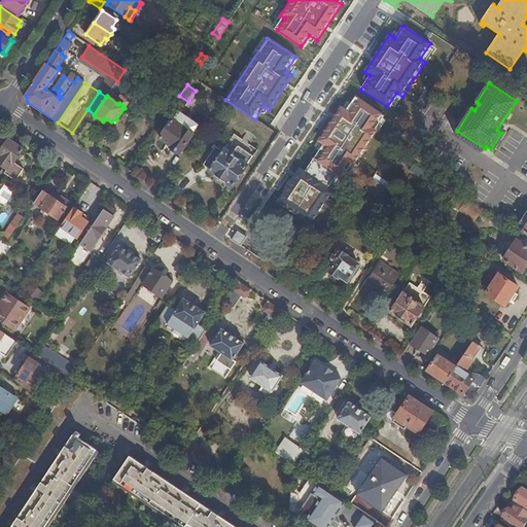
[(179,96),(175,103),(182,108),(183,108),(188,102),(179,96)]
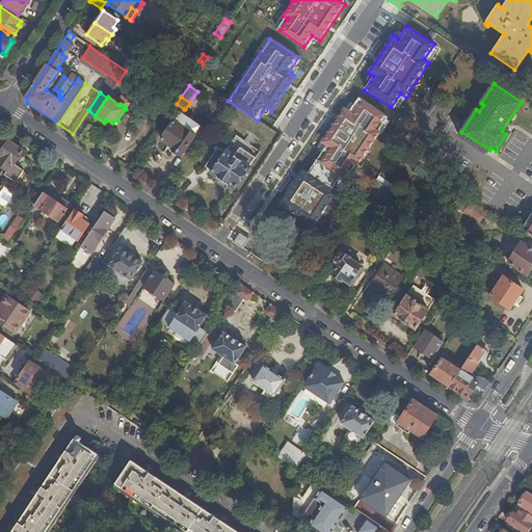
[(308,173),(301,168),(277,205),(314,229),(347,178),(350,180),(380,133),(378,132),(389,116),(358,98),(349,111),(344,107),(319,144),(324,148),(308,173)]
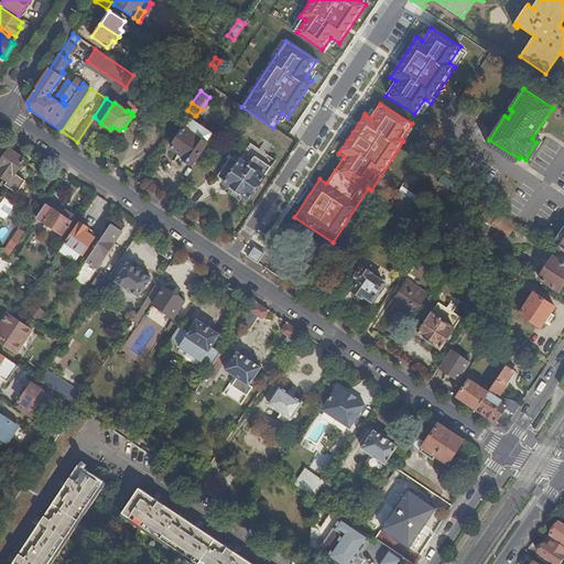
[(207,142),(214,133),(193,120),(186,129),(185,128),(172,148),(184,156),(183,158),(184,160),(184,161),(191,165),(192,164),(194,165),(208,143),(207,142)]
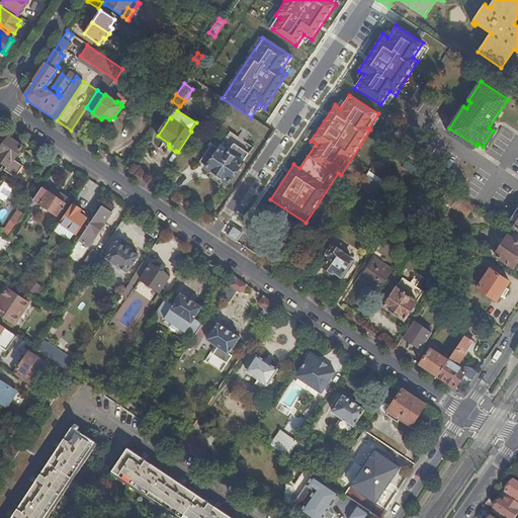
[(449,128),(446,132),(473,150),(477,146),(449,128)]
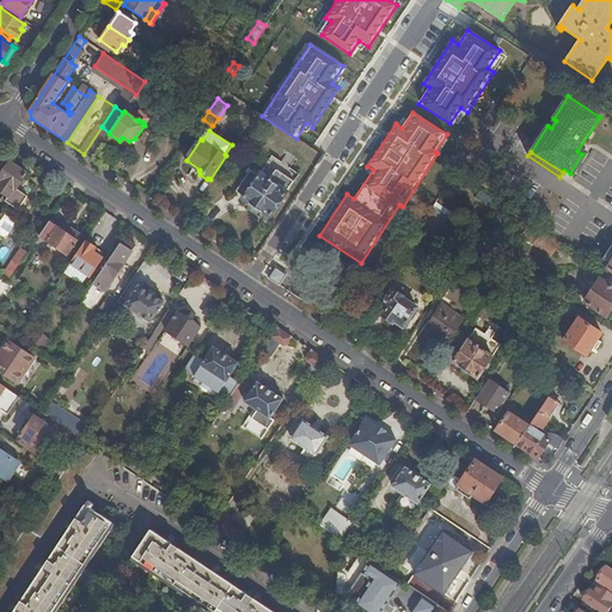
[(0,191),(5,195),(0,201),(0,209),(5,213),(12,218),(26,196),(17,189),(28,173),(10,161),(0,176),(0,178),(2,181),(1,182),(0,183),(0,191)]
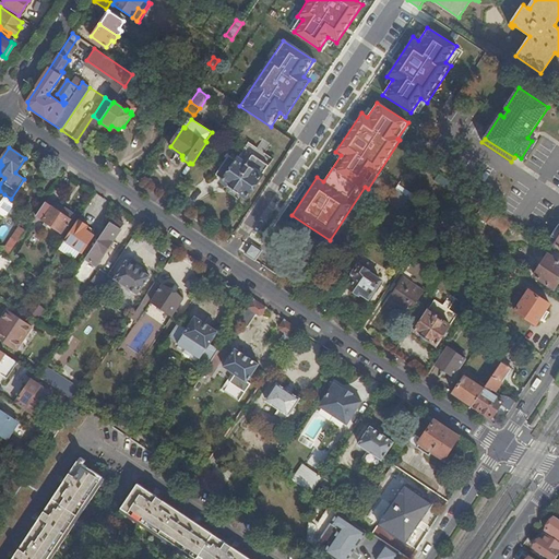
[(228,156),(215,175),(223,180),(222,181),(247,199),(270,166),(252,155),(247,164),(238,158),(237,161),(228,156)]
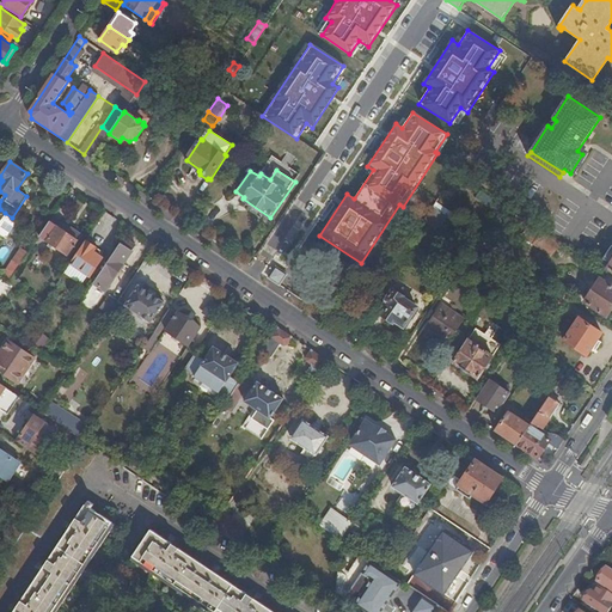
[(423,220),(439,231),(447,216),(438,210),(433,207),(423,220)]
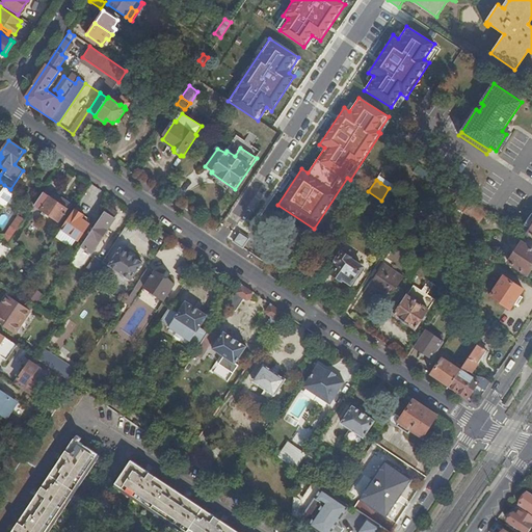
[(10,189),(4,185),(3,187),(0,191),(0,204),(3,207),(6,206),(14,194),(14,191),(10,189)]
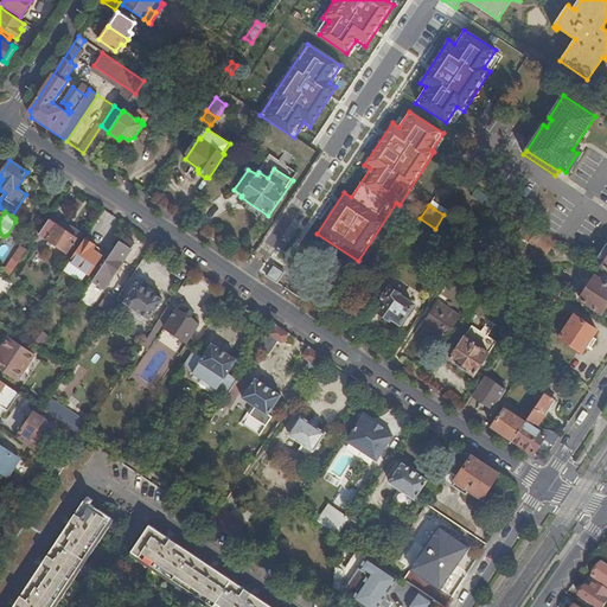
[(51,219),(50,218),(40,235),(68,253),(77,237),(57,223),(59,219),(53,216),(51,219)]
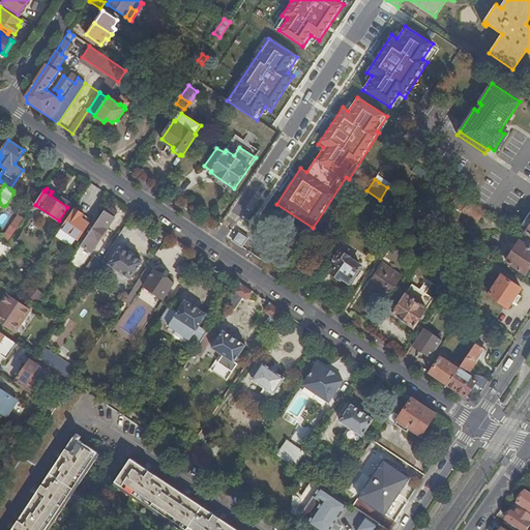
[(67,207),(70,204),(52,192),(50,195),(67,207)]
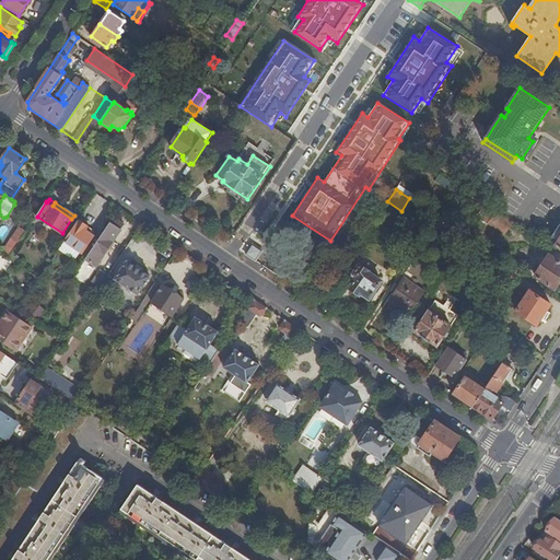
[(505,233),(512,223),(485,205),(480,210),(491,217),(489,222),(505,233)]
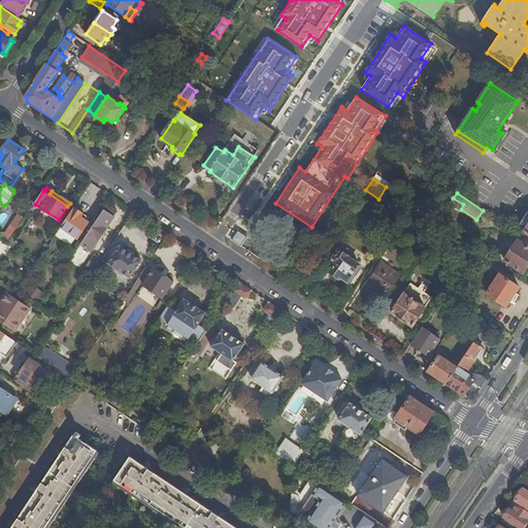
[(34,204),(31,202),(21,217),(25,220),(34,204)]
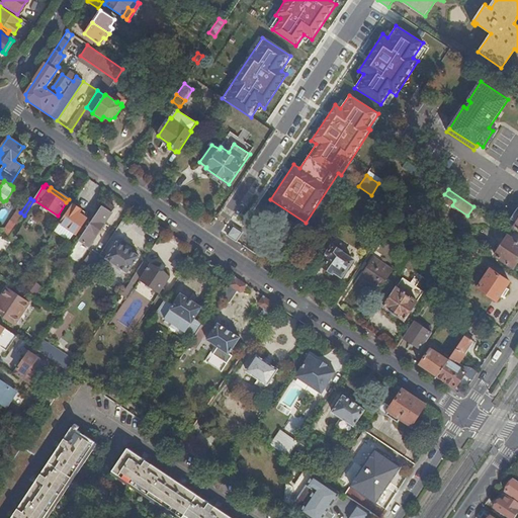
[(404,200),(393,217),(399,221),(405,212),(410,204),(404,200)]
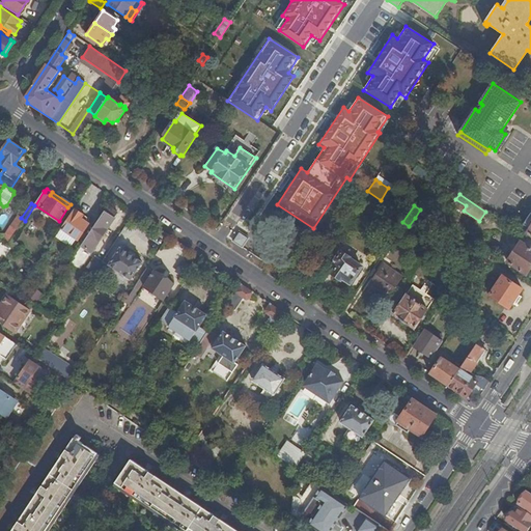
[(83,215),(75,208),(62,228),(79,240),(88,224),(80,219),(83,215)]
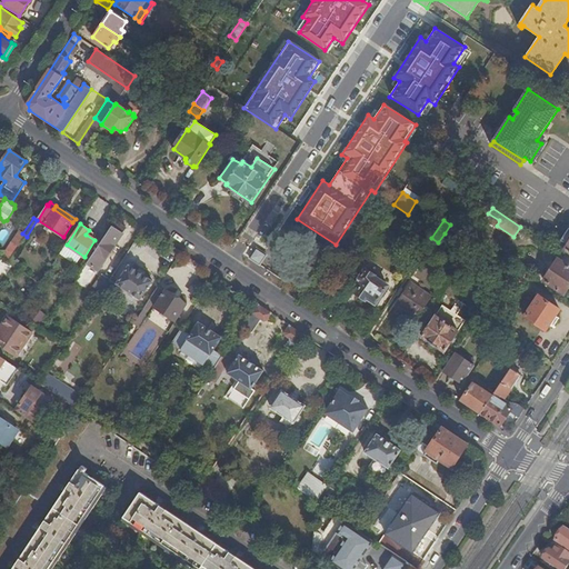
[(125,230),(115,223),(80,273),(85,276),(87,273),(93,278),(125,230)]
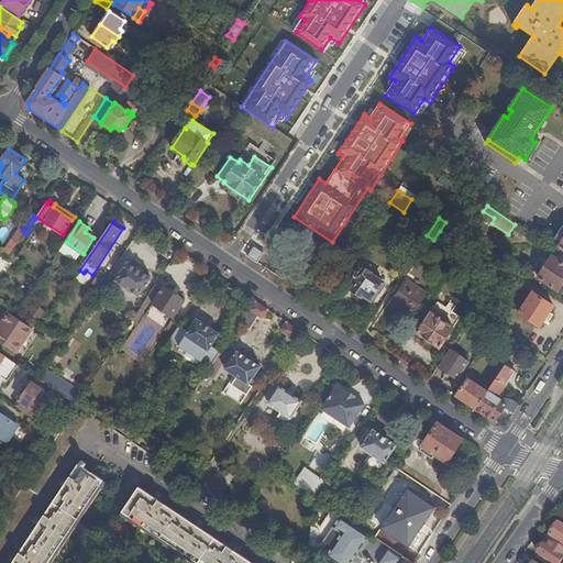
[(445,222),(440,231),(449,236),(454,228),(445,222)]
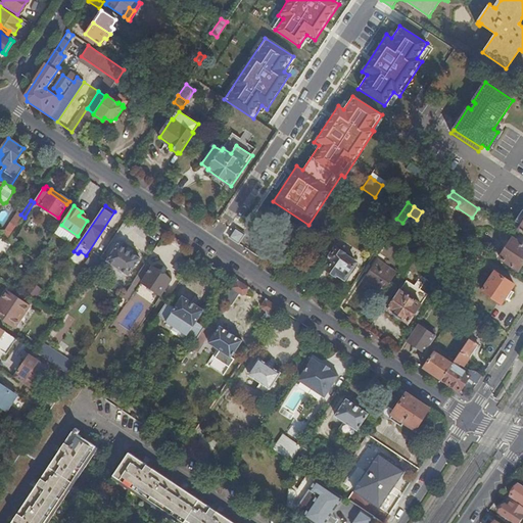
[(425,224),(433,229),(438,223),(422,211),(417,220),(424,225),(425,224)]
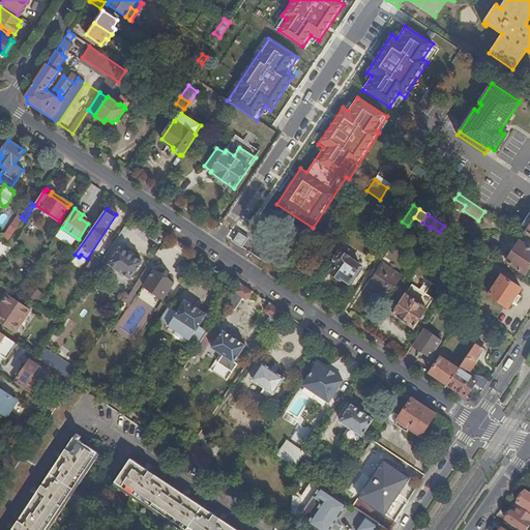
[(25,221),(21,217),(18,215),(1,241),(7,245),(25,221)]
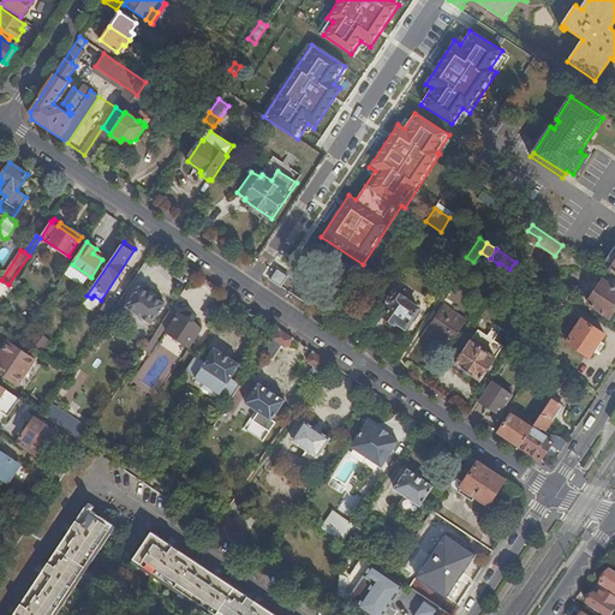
[(515,262),(509,269),(525,280),(531,273),(515,262)]
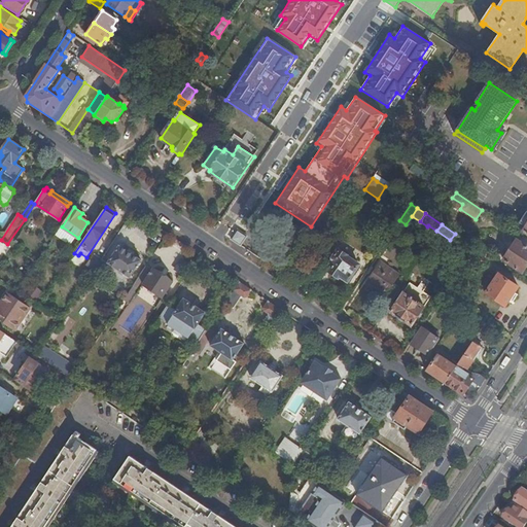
[(248,226),(244,243),(261,247),(266,232),(248,226)]
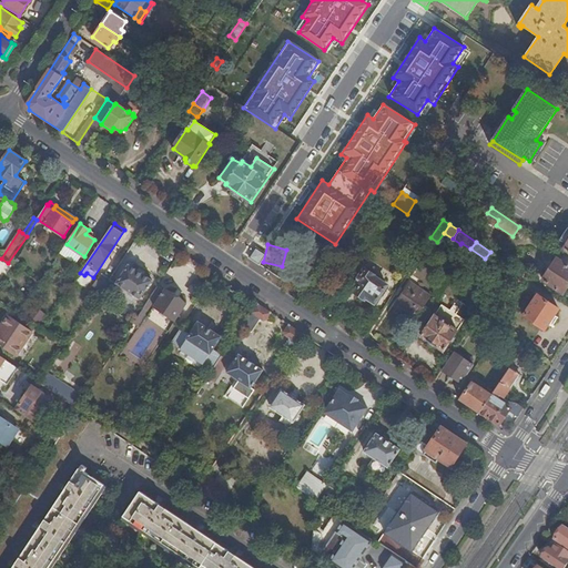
[(1,259),(0,257),(0,272),(3,275),(10,265),(8,263),(1,259)]
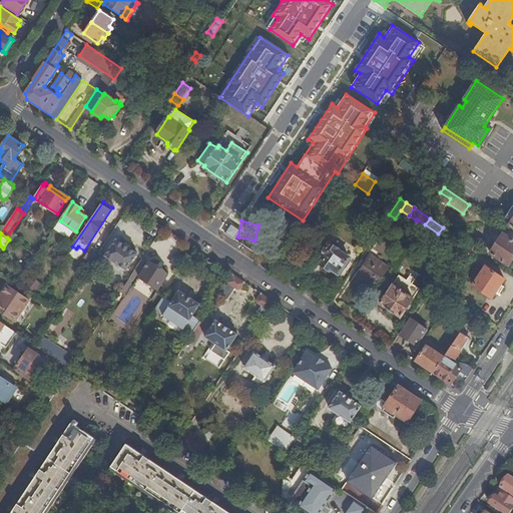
[(509,265),(512,258),(512,239),(503,233),(490,252),(509,265)]
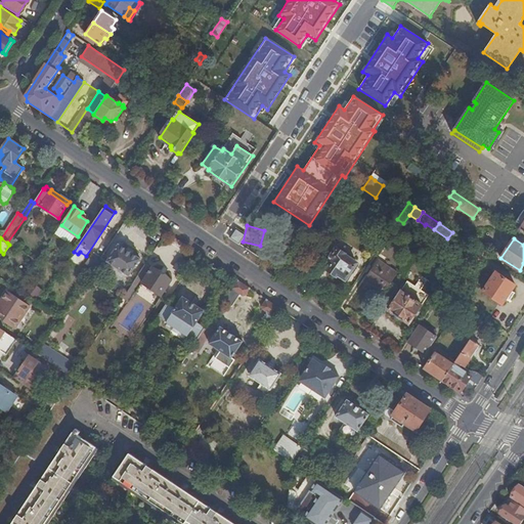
[(468,252),(472,246),(467,242),(463,248),(468,252)]
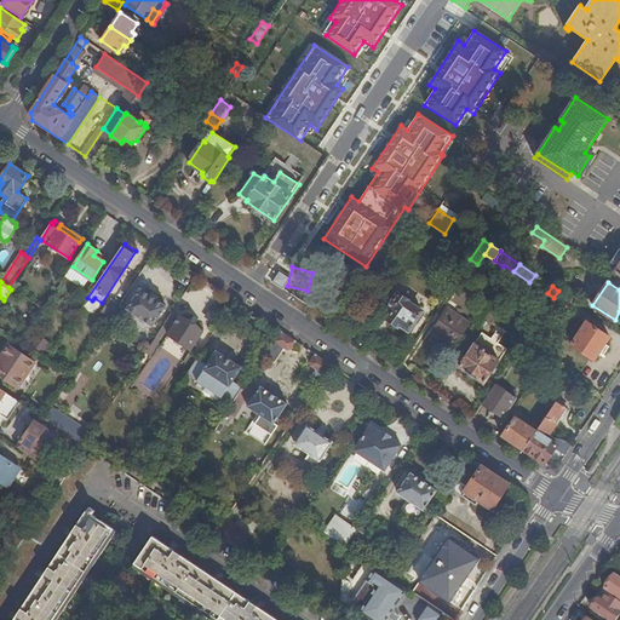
[(166,306),(141,290),(127,310),(153,327),(166,306)]
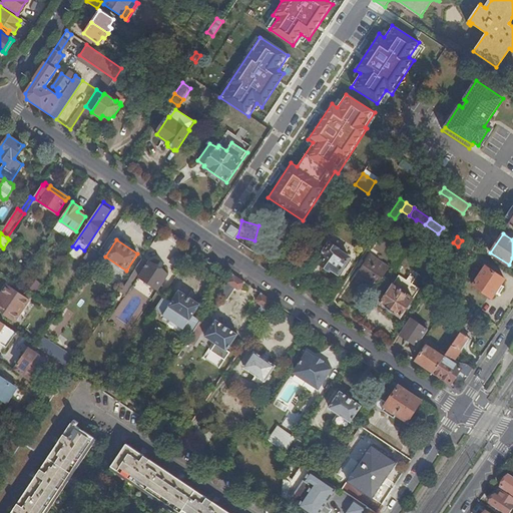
[(467,257),(473,247),(462,240),(458,246),(456,249),(467,257)]
